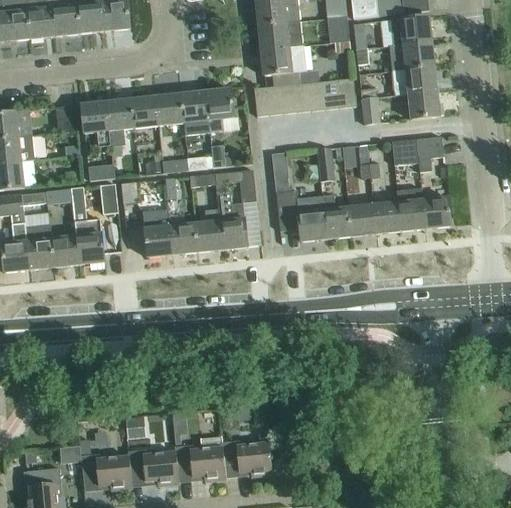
[(101,1),(104,30),(130,27),(127,0),(114,0),(101,1)]
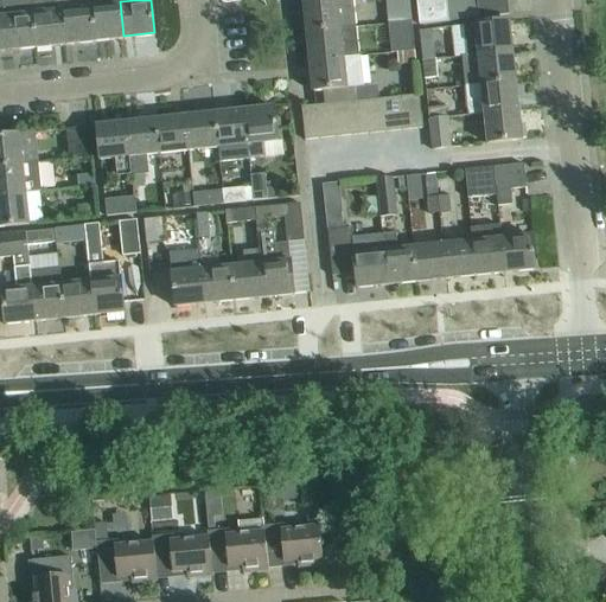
[(303,0),(306,29),(357,24),(353,0),(303,0)]
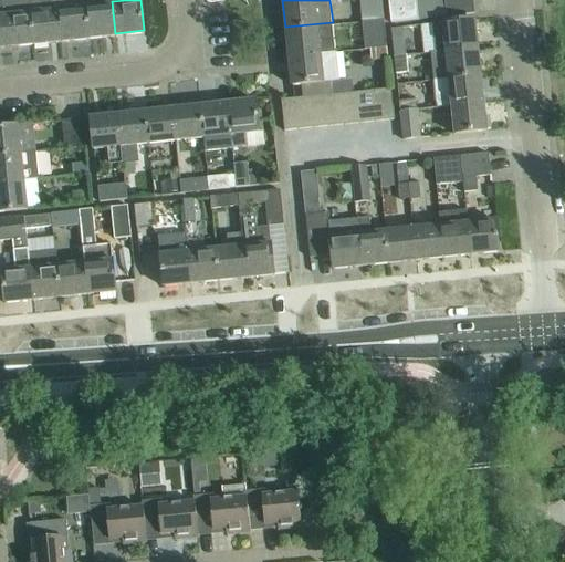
[(358,0),(359,4),(361,21),(362,20),(383,19),(380,0),(358,0)]
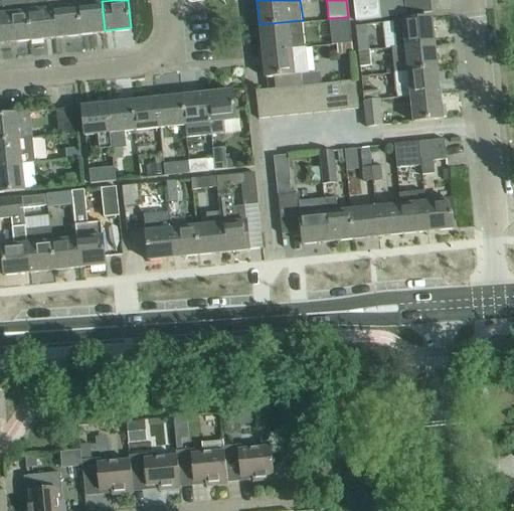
[(380,14),(378,0),(352,0),(354,17),(380,14)]
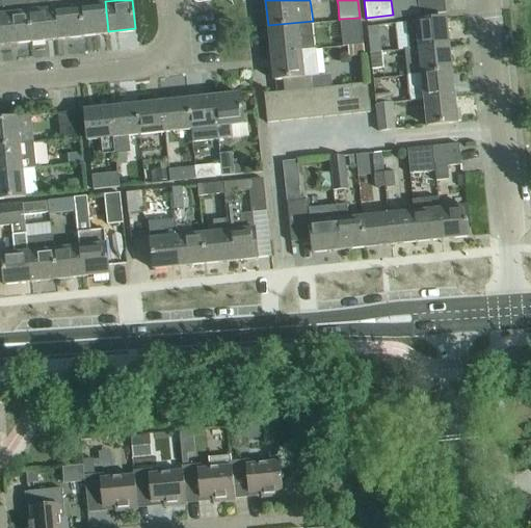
[(391,0),(393,15),(418,12),(416,0),(391,0)]
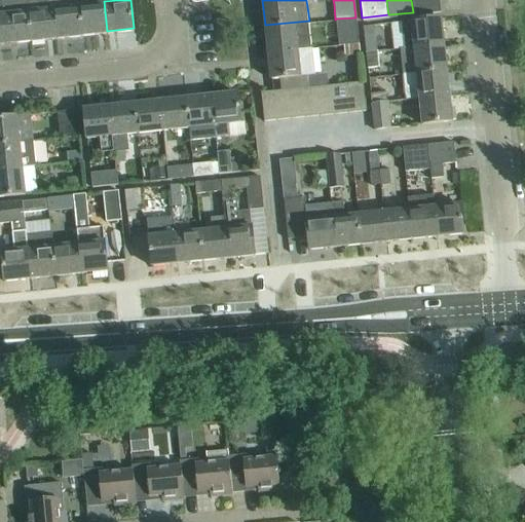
[(411,0),(413,12),(440,9),(439,0),(411,0)]
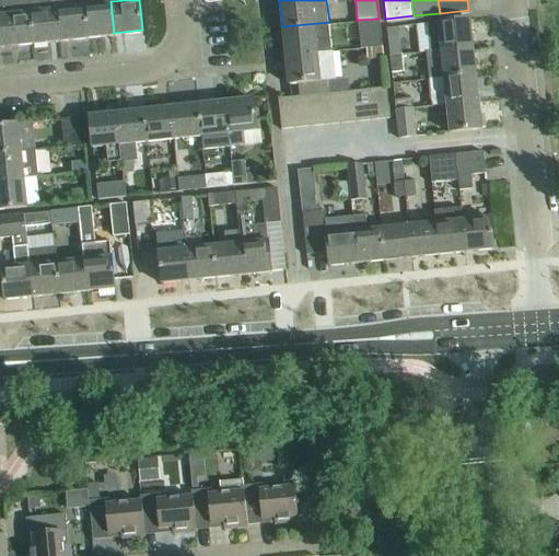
[(111,1),(83,4),(86,36),(114,33),(111,1)]
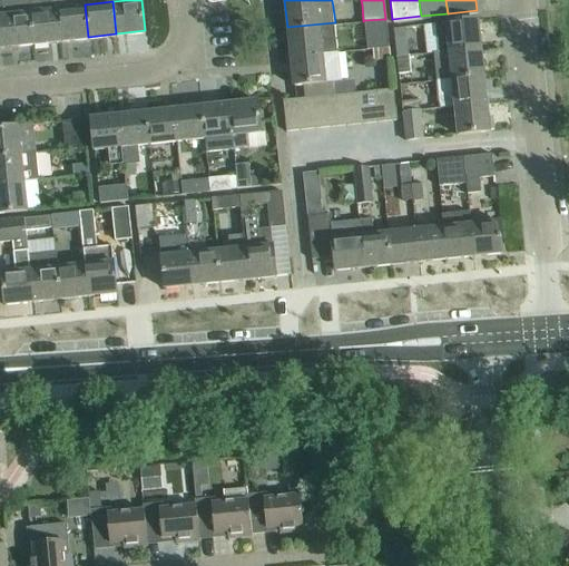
[(30,2),(2,6),(1,6),(6,45),(33,42),(30,10),(31,10),(30,2)]
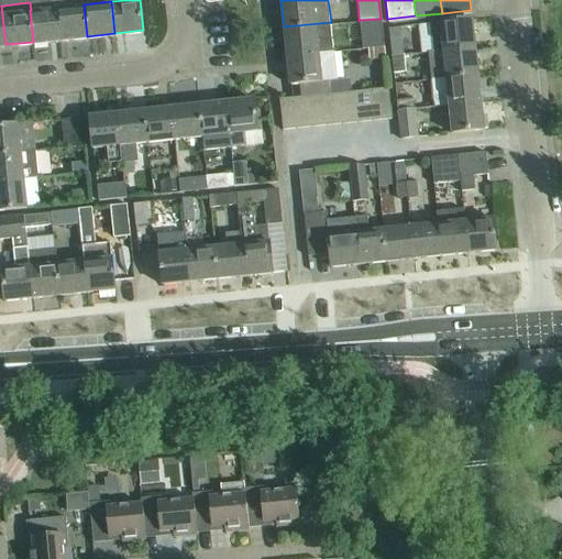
[(87,36),(84,4),(57,7),(61,39),(87,36)]
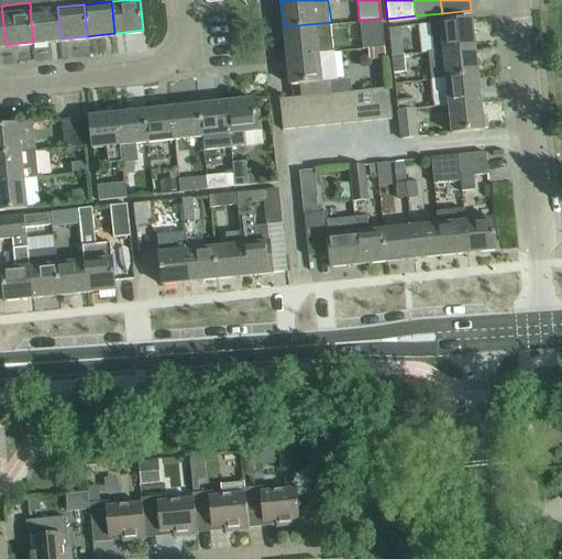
[(57,7),(31,10),(30,10),(33,42),(61,39),(57,7)]
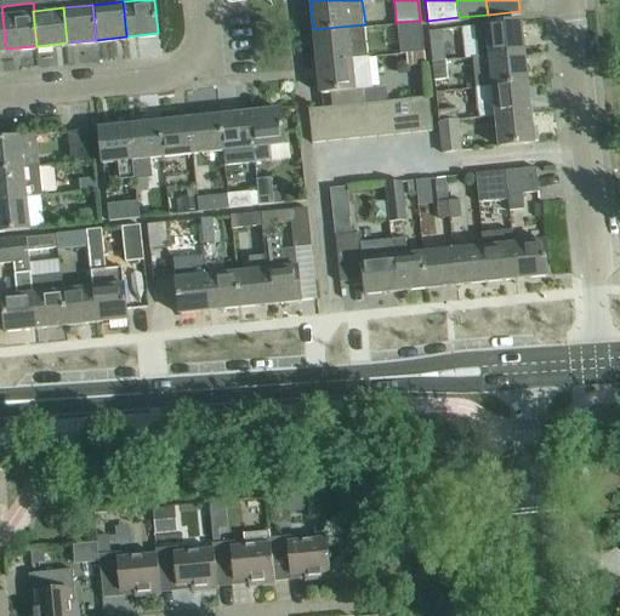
[(489,52),(523,49),(521,18),(485,22),(489,52)]
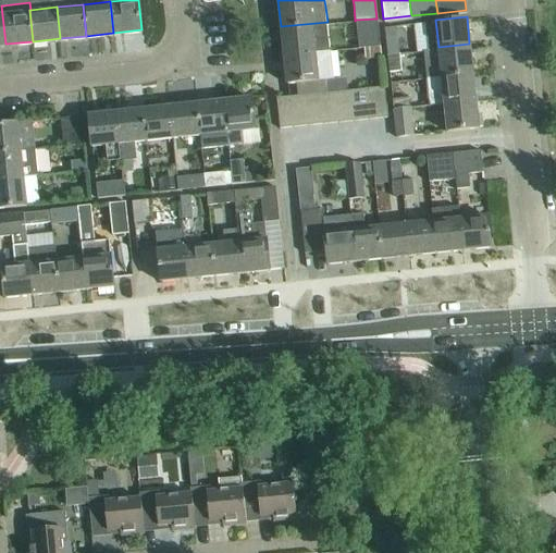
[(358,44),(379,41),(377,19),(356,20),(358,44)]
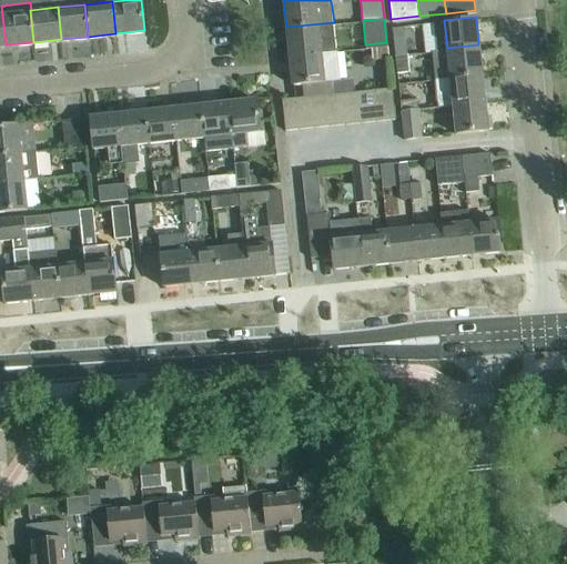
[(336,49),(334,22),(286,27),(289,53),(336,49)]
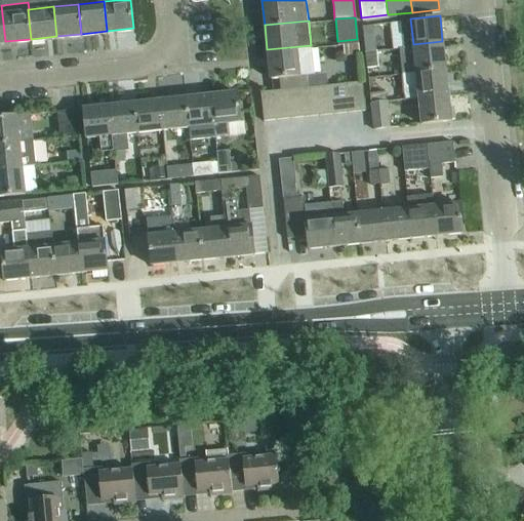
[(365,49),(378,48),(387,47),(386,37),(364,39),(365,49)]
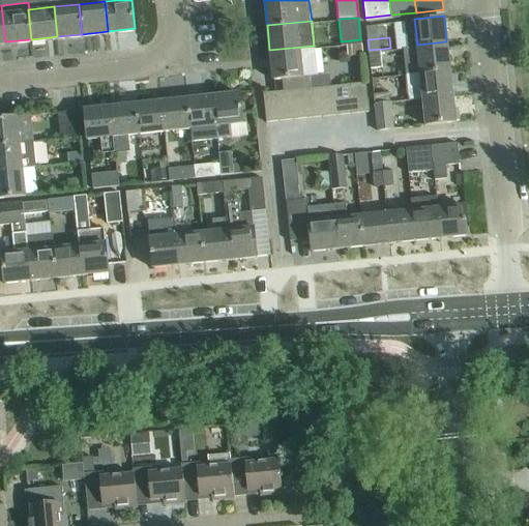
[(361,40),(347,42),(348,53),(362,51),(361,40)]
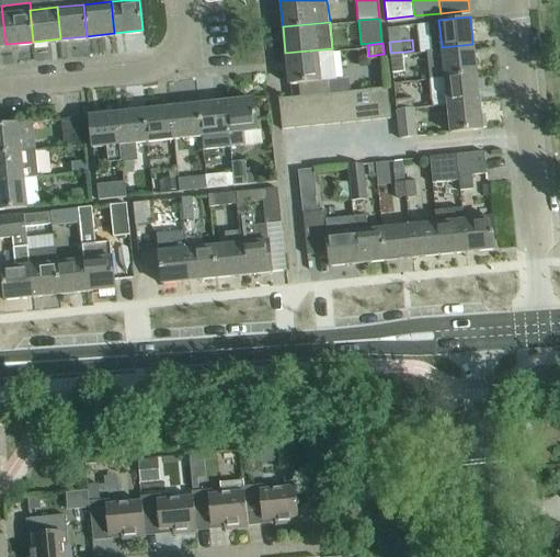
[(472,44),(442,47),(426,48),(430,76),(476,71),(472,44)]
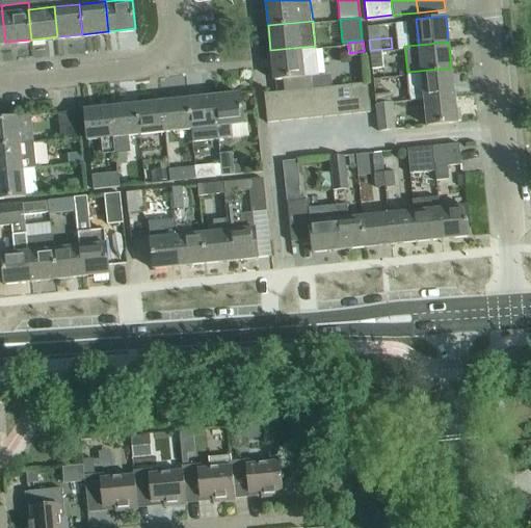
[(318,72),(315,46),(270,50),(273,77),(318,72)]
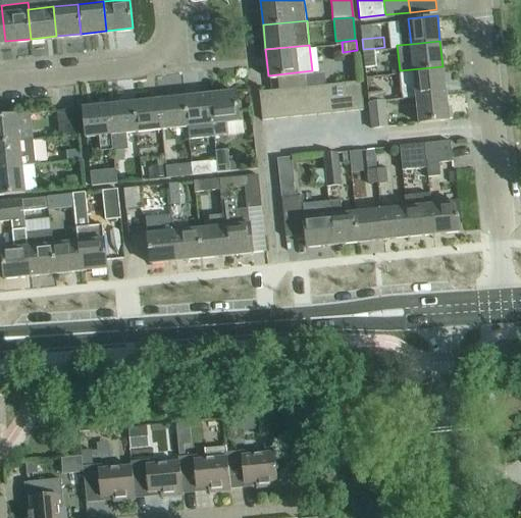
[(377,65),(376,48),(363,49),(364,66),(377,65)]
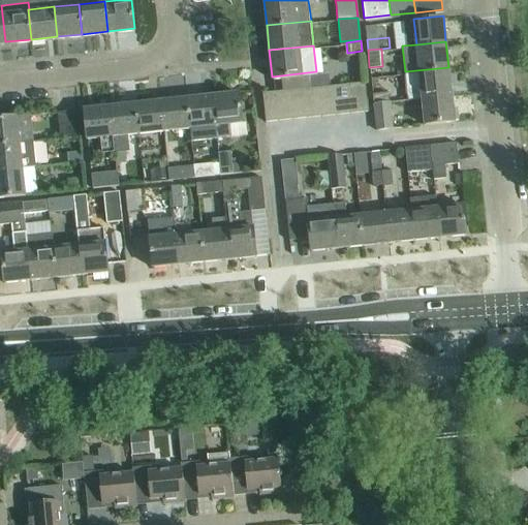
[(448,67),(405,71),(408,97),(422,96),(451,93),(448,67)]
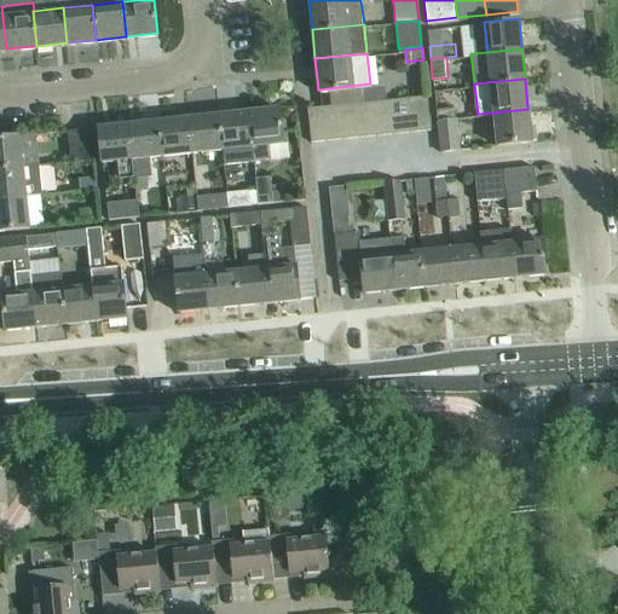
[(409,96),(413,128),(429,127),(426,93),(409,96)]
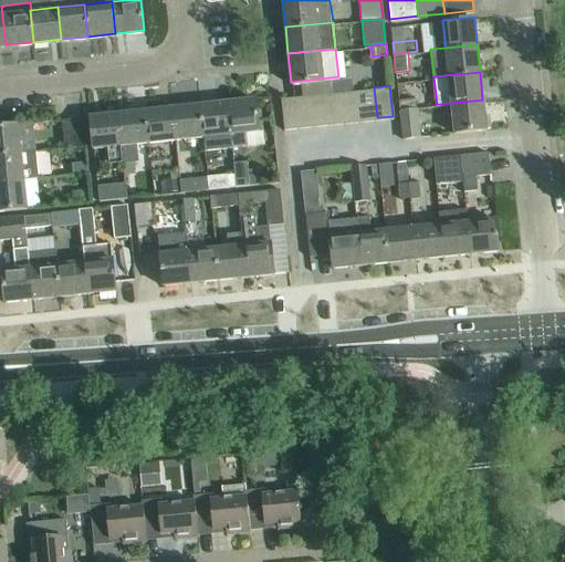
[(377,117),(374,87),(359,89),(363,120),(377,117)]
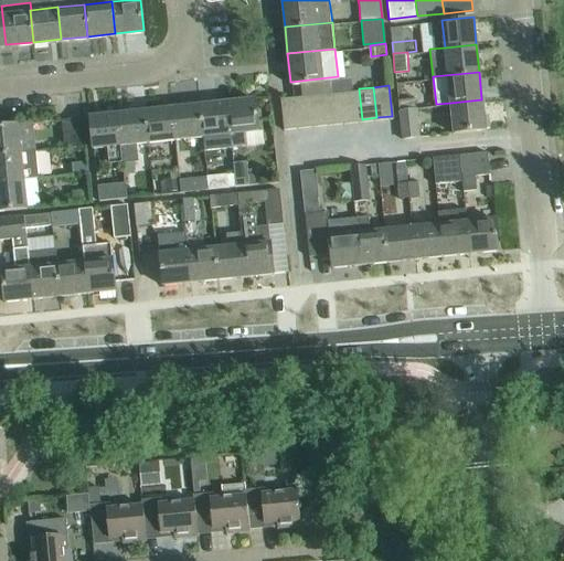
[(362,119),(359,88),(343,90),(347,120),(362,119)]
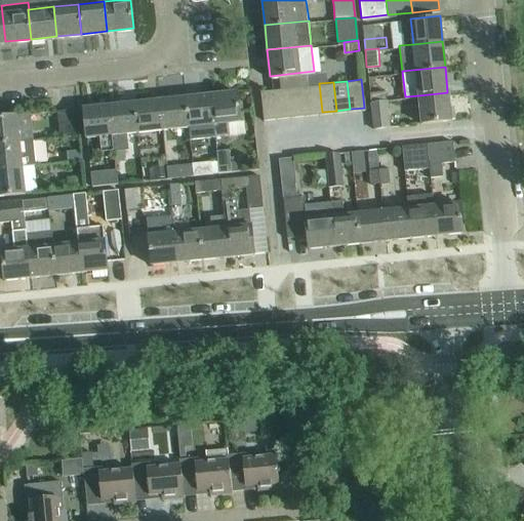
[(319,83),(305,85),(308,114),(322,112),(319,83)]
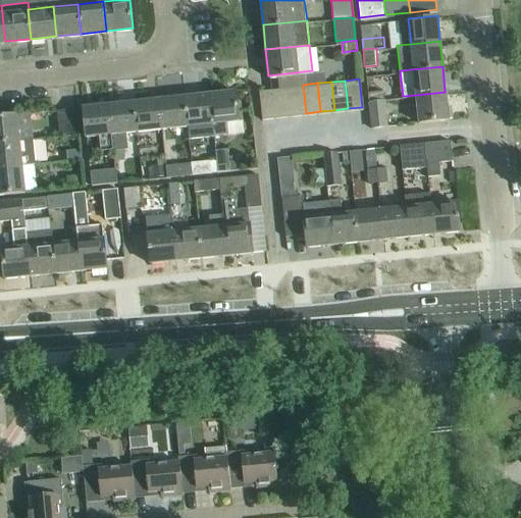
[(303,85),(288,86),(291,114),(306,113),(303,85)]
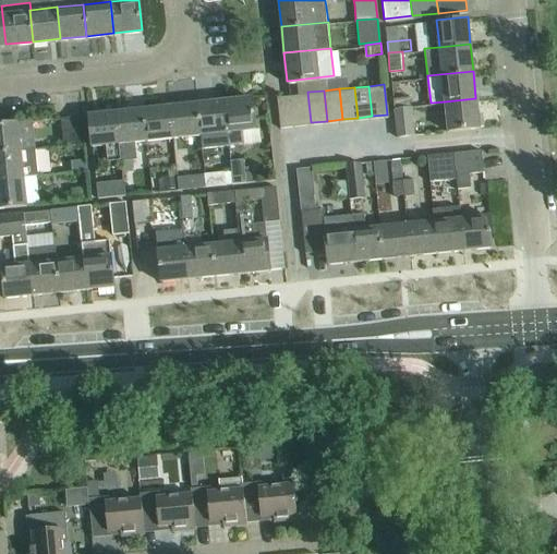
[(307,92),(292,94),(295,123),(311,122),(307,92)]
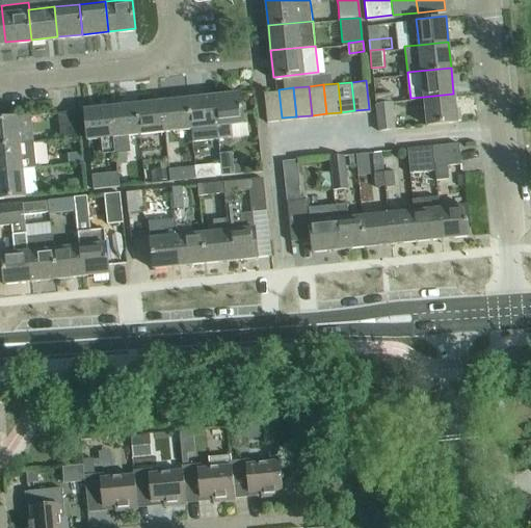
[(279,89),(263,90),(266,120),(282,117),(279,89)]
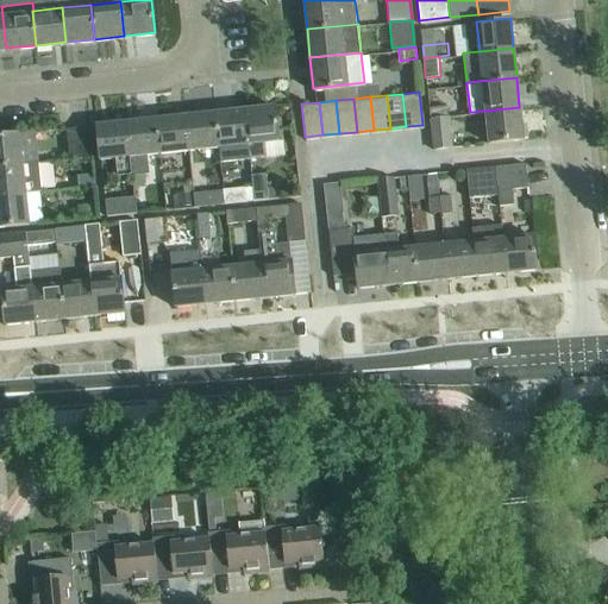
[(447,104),(428,106),(430,117),(447,114),(447,104)]
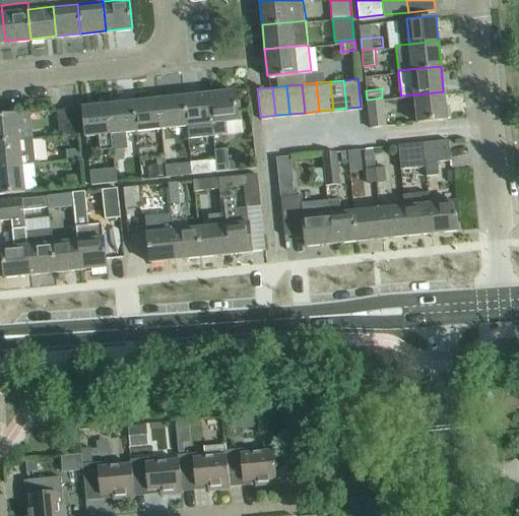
[(239,131),(238,118),(235,89),(209,91),(212,121),(213,134),(239,131)]
